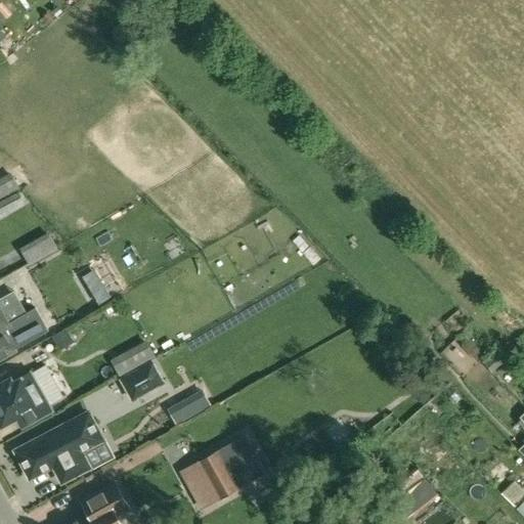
[(0,174),(0,194),(15,187),(7,172),(0,174)]
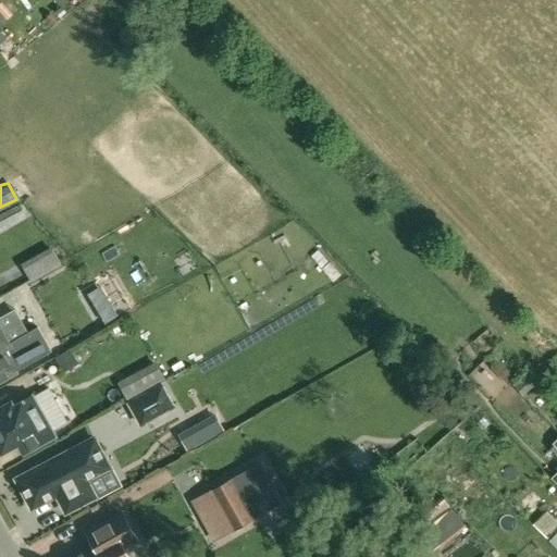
[(21,205),(0,213),(0,226),(25,214),(21,205)]
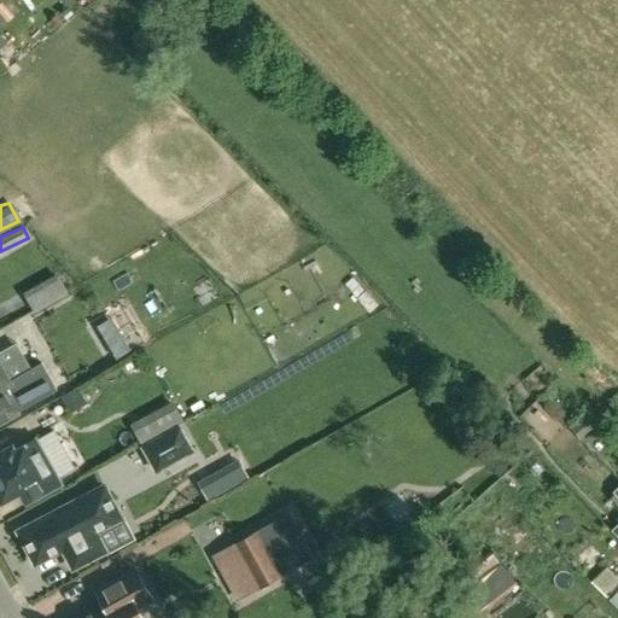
[(27,309),(63,295),(54,274),(18,289),(27,309)]
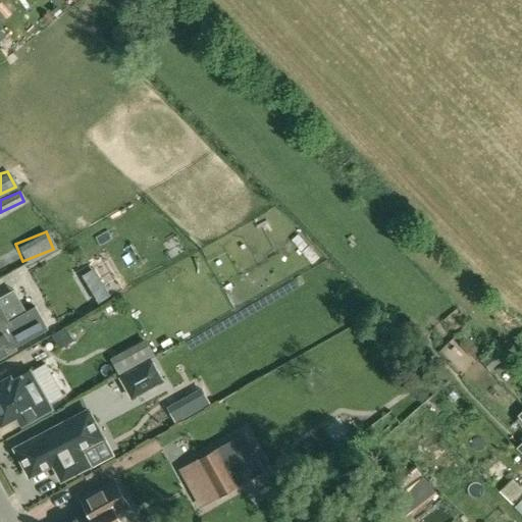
[(105,286),(93,294),(99,304),(111,297),(105,286)]
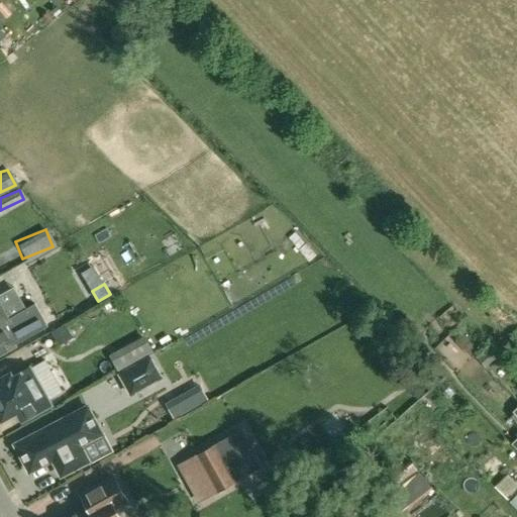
[(0,355),(17,346),(16,343),(47,326),(35,304),(26,309),(13,287),(0,293),(0,355)]
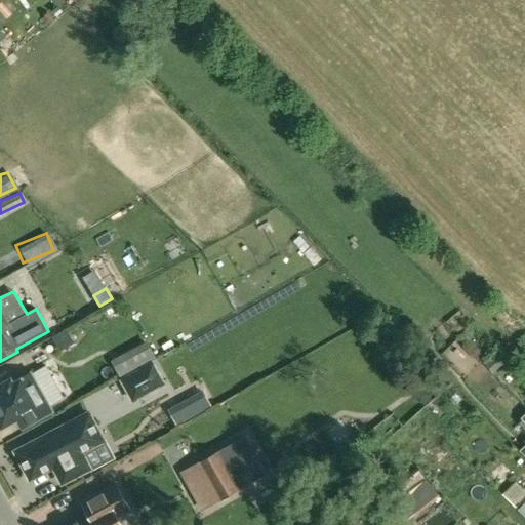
[(121,378),(151,362),(157,358),(147,340),(111,361),(121,378)]
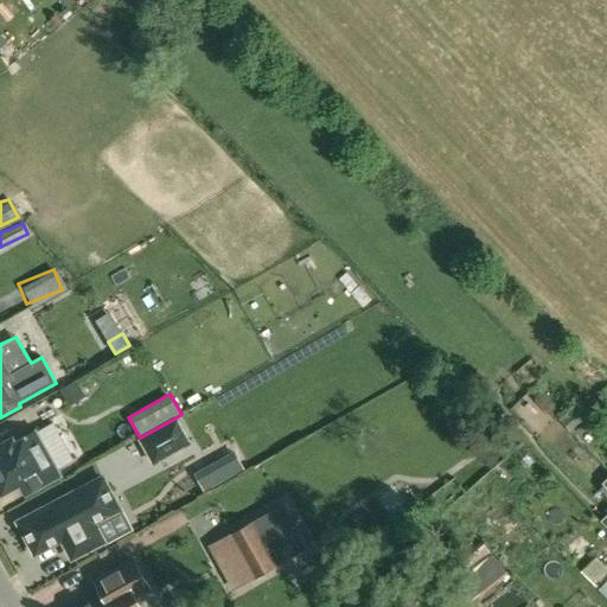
[(153,462),(187,442),(174,419),(140,438),(153,462)]
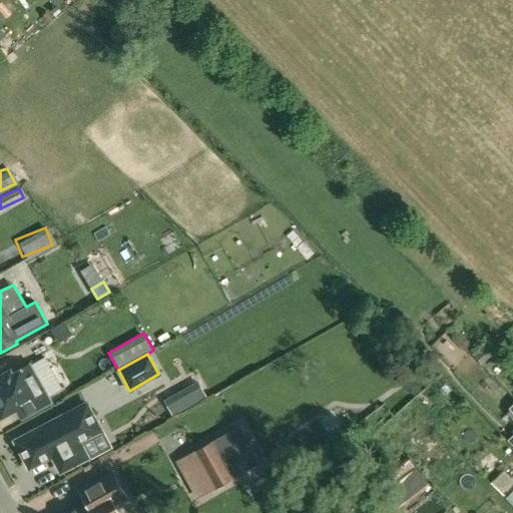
[(0,414),(1,417),(16,409),(22,419),(31,414),(51,402),(47,396),(62,388),(44,357),(30,365),(29,364),(12,374),(10,369),(0,375),(0,380),(0,381),(0,414)]
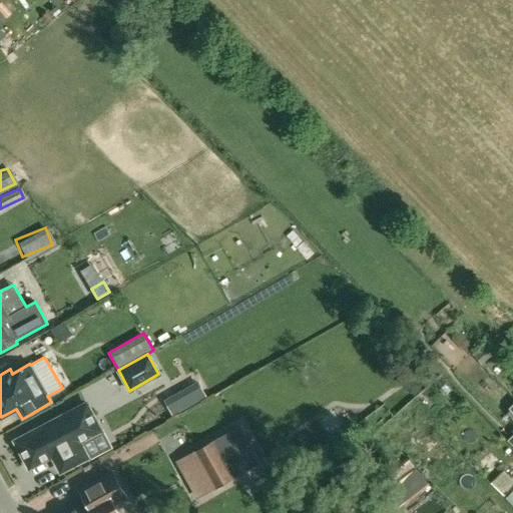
[(433,371),(433,370),(429,366),(423,366),(419,370),(419,378),(423,383),(429,383),(433,379),(433,371)]
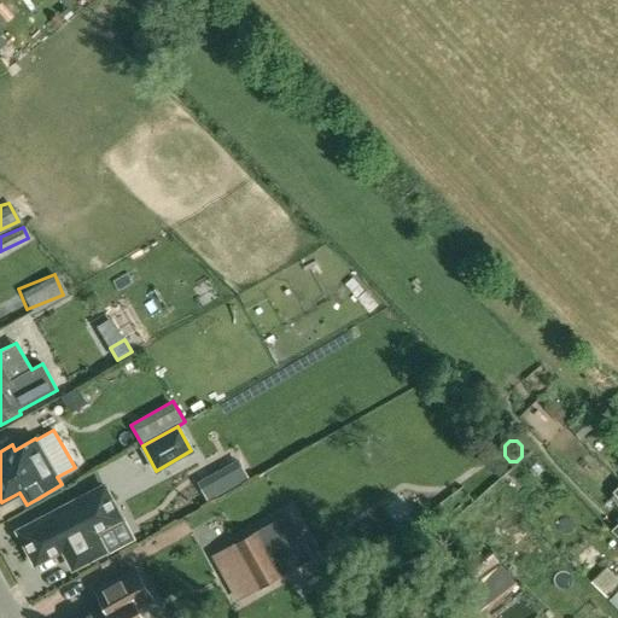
[(227,452),(187,477),(204,502),(243,477),(227,452)]
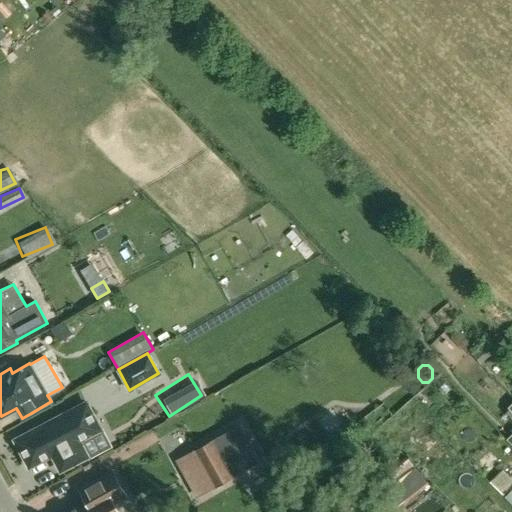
[(79,441),(100,430),(86,403),(15,440),(29,467),(52,455),(61,471),(87,457),(79,441)]
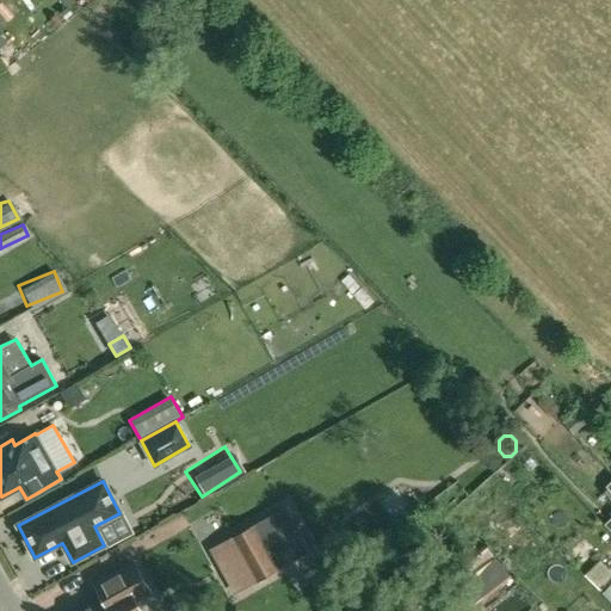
[(279,571),(312,553),(288,508),(230,541),(253,582),(278,568),(279,571)]
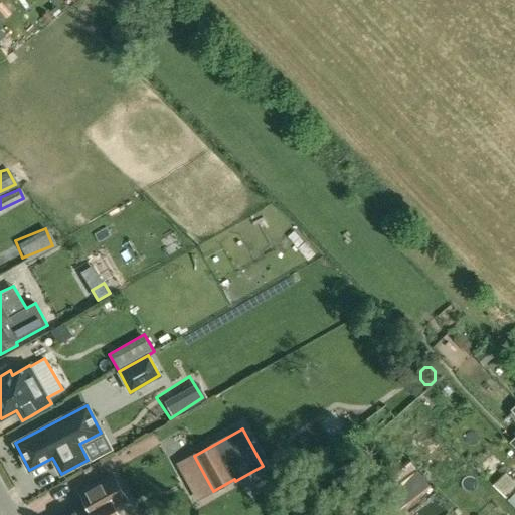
[(427,434),(410,454),(428,469),(446,450),(427,434)]
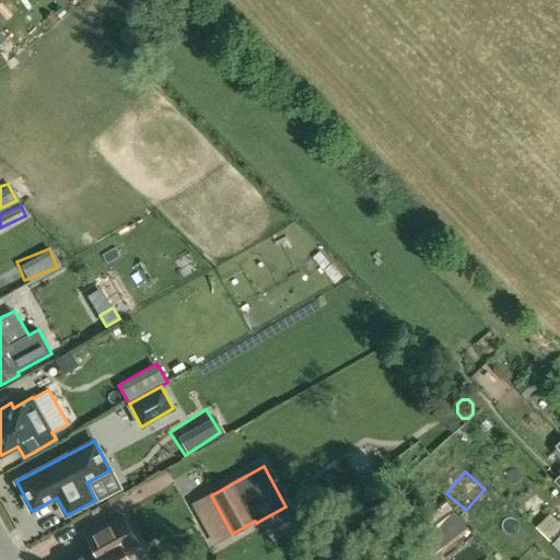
[(433,509),(412,525),(434,553),(458,535),(468,528),(445,500),(433,509)]
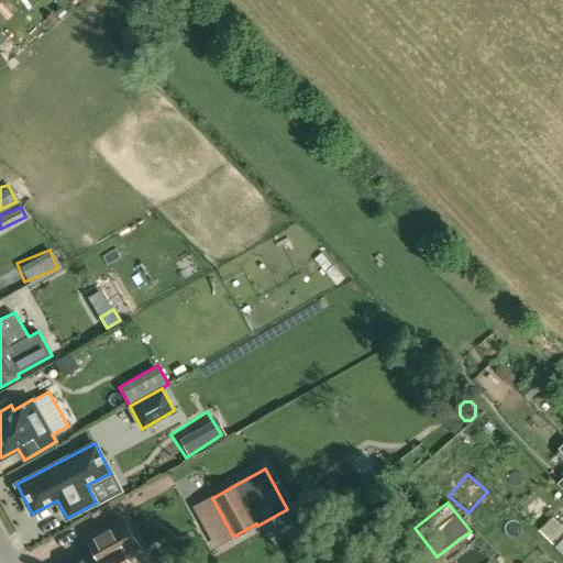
[(537,528),(545,540),(561,529),(552,517),(537,528)]
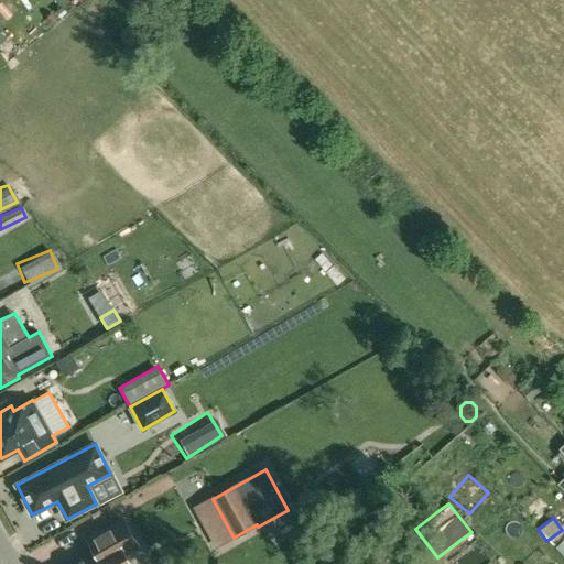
[(137,545),(123,521),(88,541),(96,554),(78,563),(128,563),(122,553),(137,545)]
